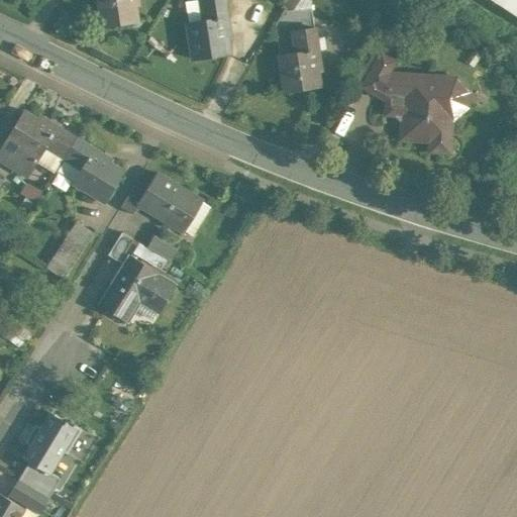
[(97,0),(102,26),(136,21),(132,0),(97,0)]
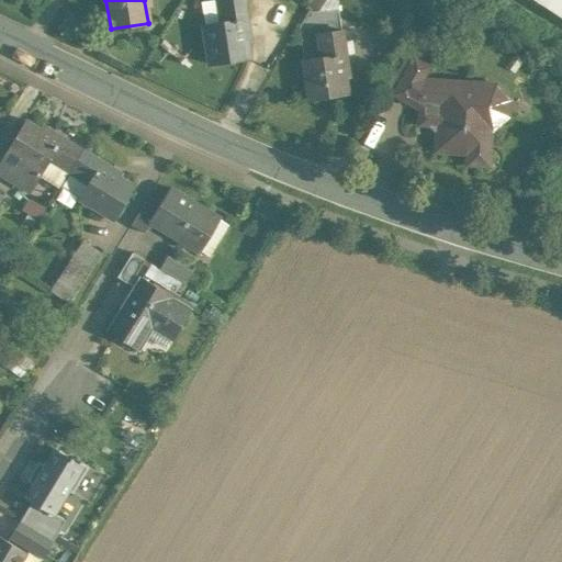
[(247,30),(242,0),(205,0),(200,1),(203,24),(210,65),(247,58),(243,31),(247,30)]
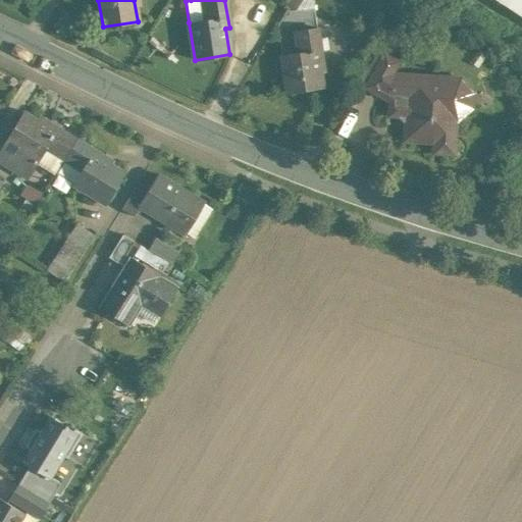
[(521,0),(496,0),(521,16),(521,0)]
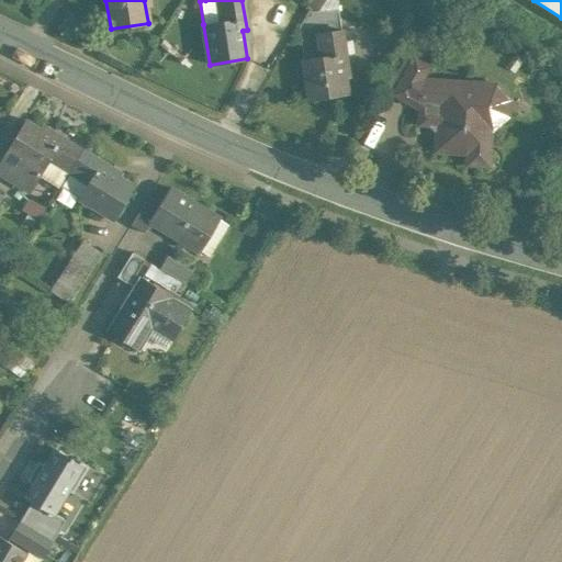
[(338,10),(308,14),(299,27),(300,36),(317,34),(341,30),(338,10)]
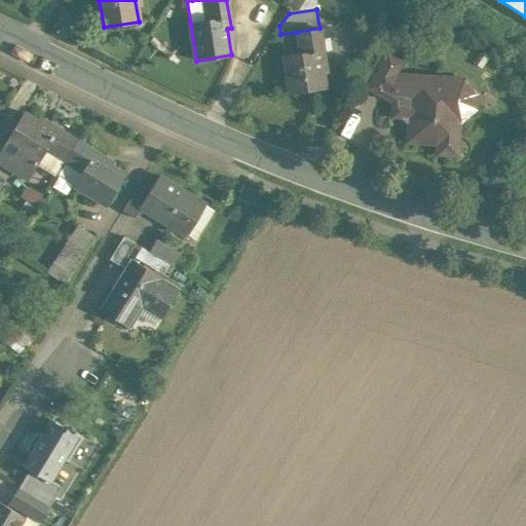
[(320,28),(297,32),(300,53),(284,55),(289,94),(325,88),(321,62),(325,62),(320,28)]
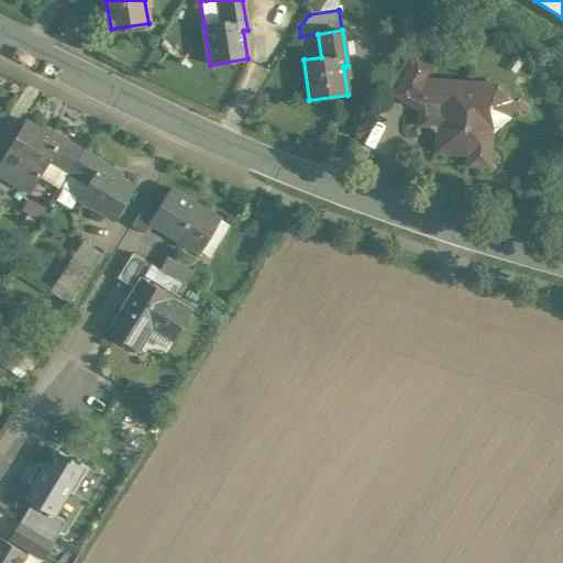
[(415,58),(395,92),(409,101),(421,80),(430,67),(415,58)]
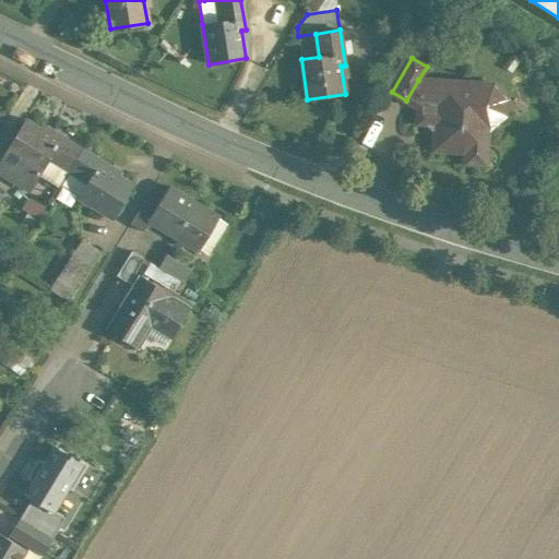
[(464,85),(421,82),(418,80),(406,100),(421,109),(420,119),(433,120),(439,126),(438,149),(466,151),(467,149),(460,149),(461,138),(483,140),(484,119),(494,119),(501,114),(502,102),(496,94),(464,92),(464,85)]
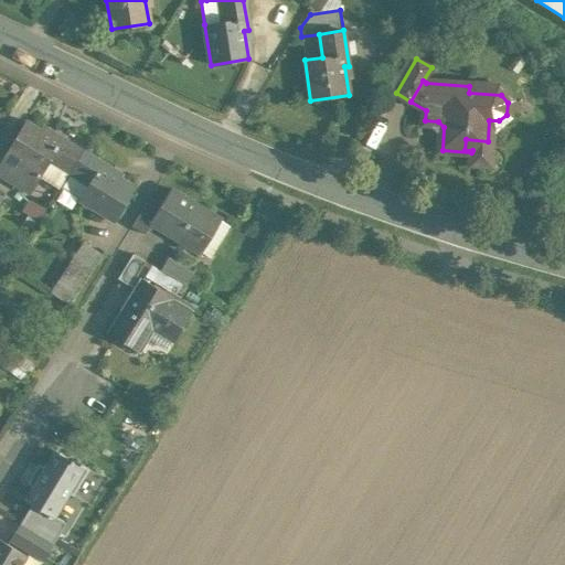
[(50,136),(25,121),(0,162),(0,164),(2,176),(30,192),(41,176),(60,187),(82,150),(52,132),(50,136)]
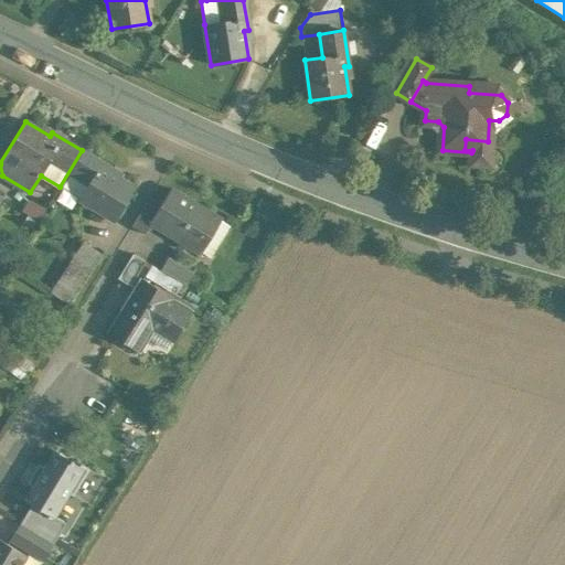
[(113,169),(82,150),(60,187),(115,221),(135,188),(110,173),(113,169)]
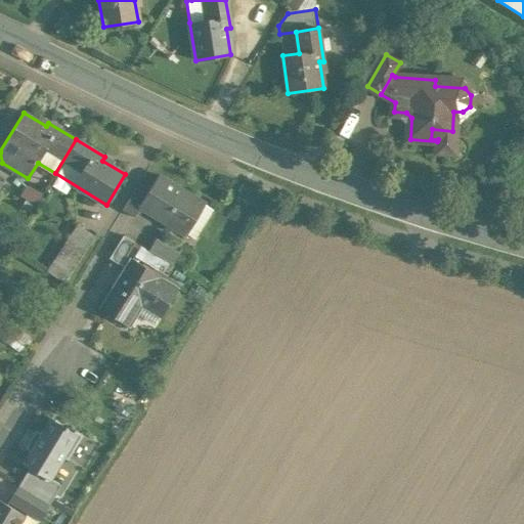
[(205,204),(158,175),(146,193),(138,206),(140,207),(186,235),(187,233),(194,238),(198,234),(213,209),(205,205),(205,204)]
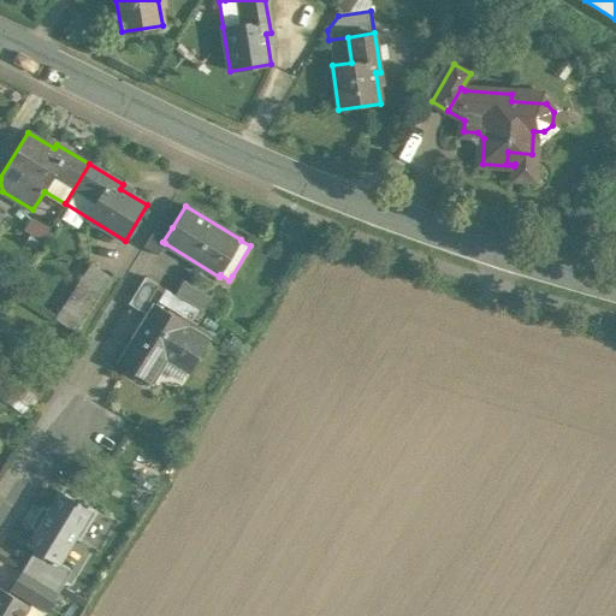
[(160,219),(143,247),(158,255),(165,243),(163,242),(172,227),(160,219)]
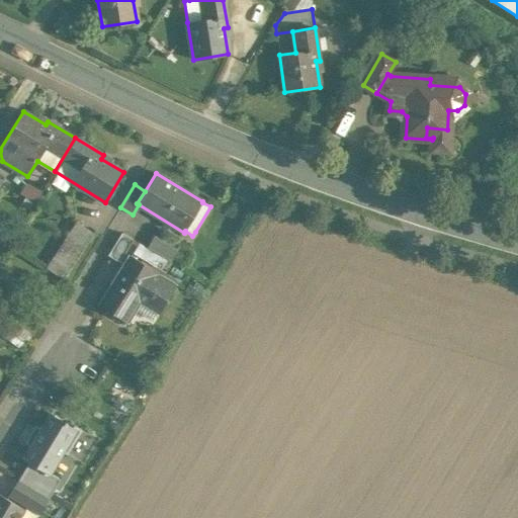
[(93,233),(76,222),(64,240),(81,251),(93,233)]
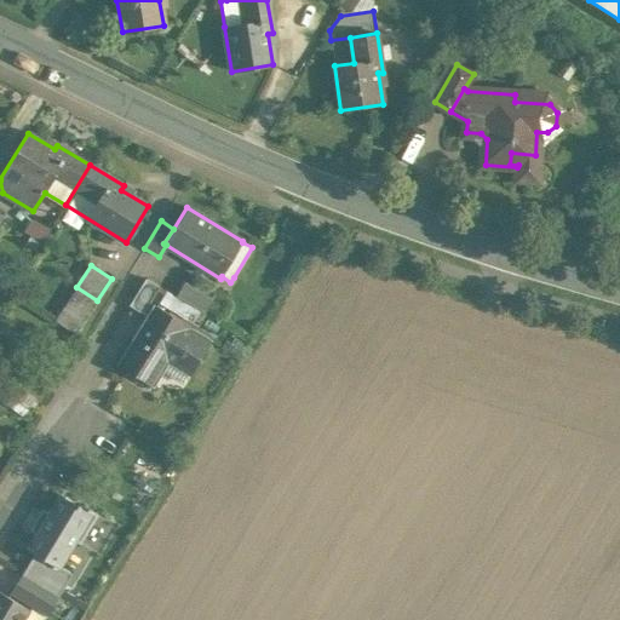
[(159,286),(145,279),(128,305),(143,314),(159,286)]
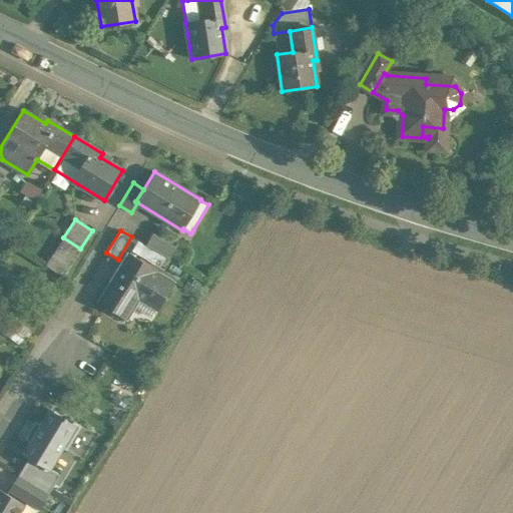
[(174,246),(152,232),(145,244),(167,259),(174,246)]
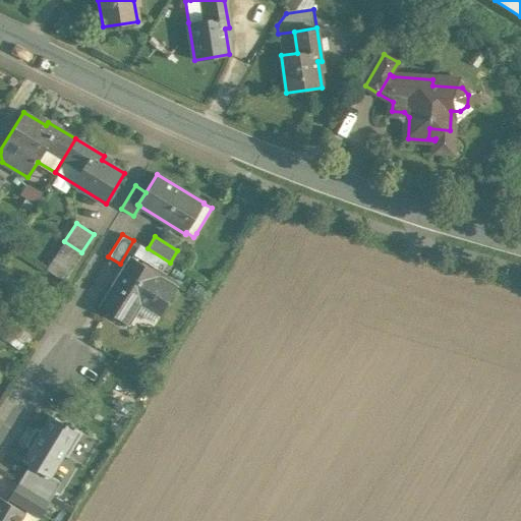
[(81,252),(64,241),(52,261),(53,262),(47,270),(63,280),(81,252)]
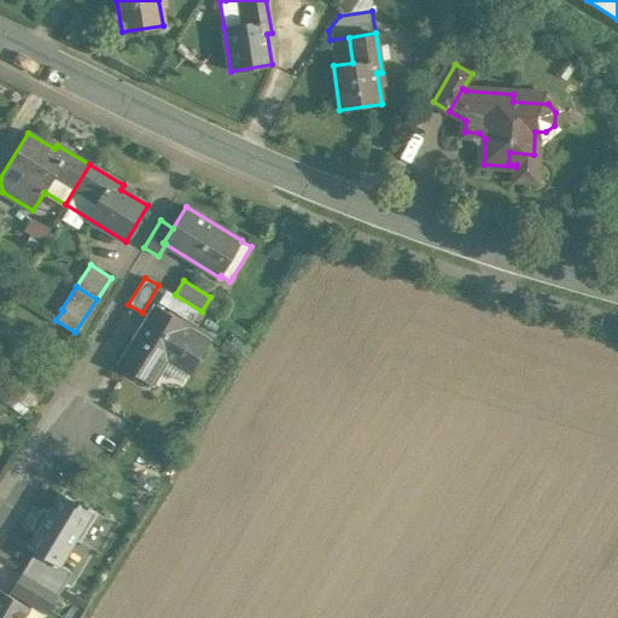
[(209,339),(153,305),(118,362),(152,384),(173,351),(193,365),(209,339)]
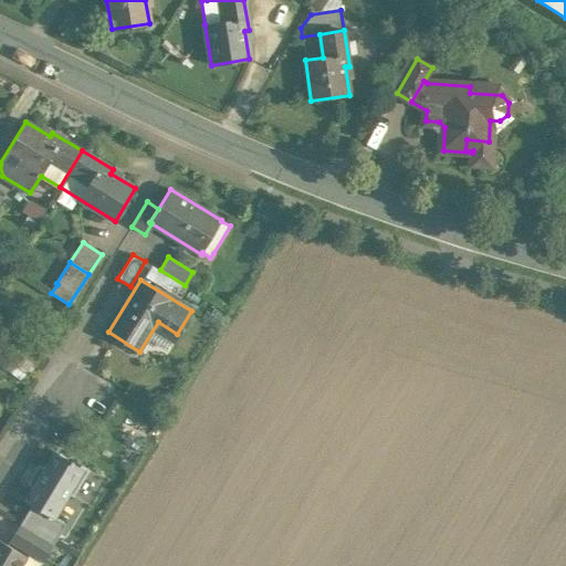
[(21,380),(33,363),(13,349),(0,367),(21,380)]
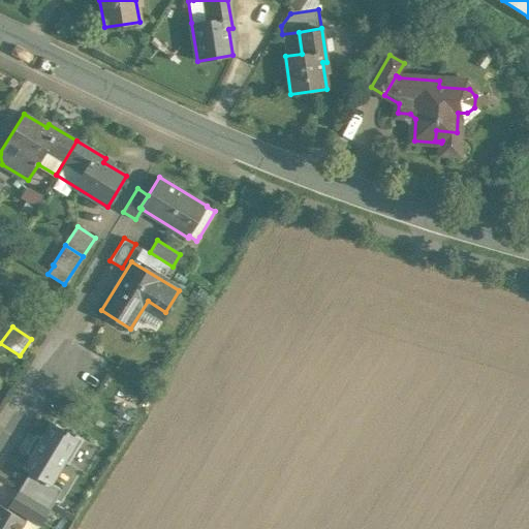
[(80,439),(50,421),(21,468),(28,472),(51,487),(66,462),(80,439)]
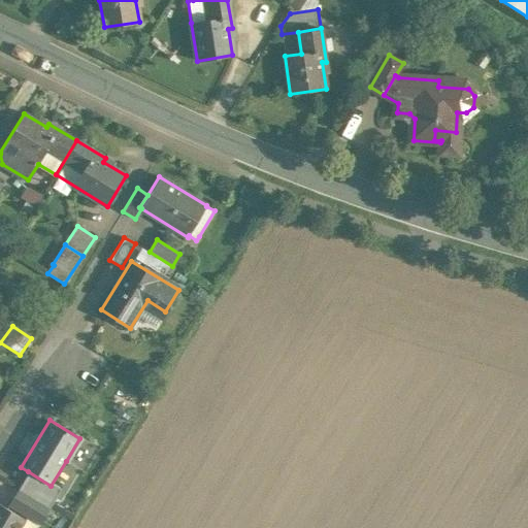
[(98,449),(79,438),(66,461),(84,472),(98,449)]
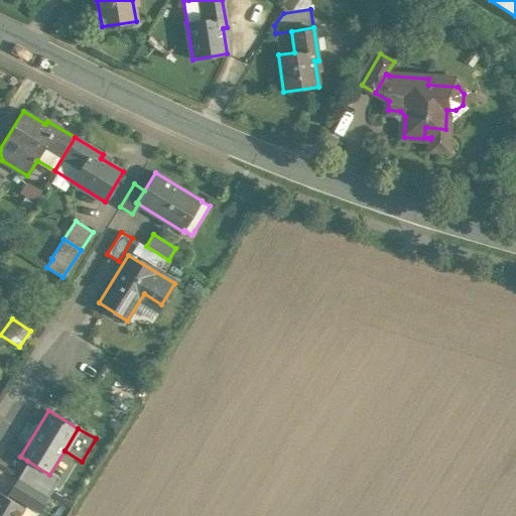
[(27,461),(18,478),(48,495),(58,479),(49,475),(27,461)]
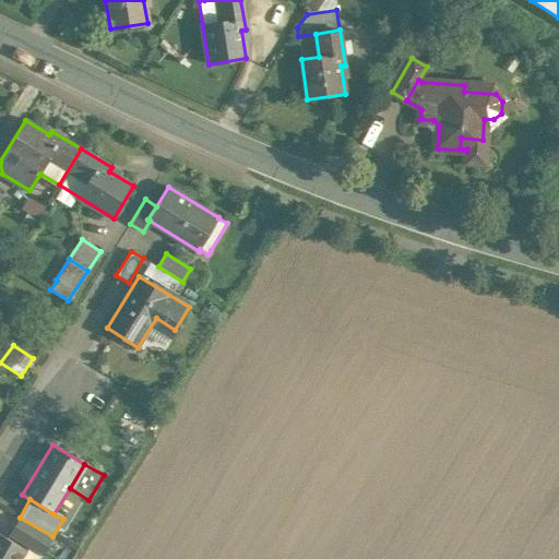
[(52,536),(20,518),(10,534),(43,554),(52,536)]
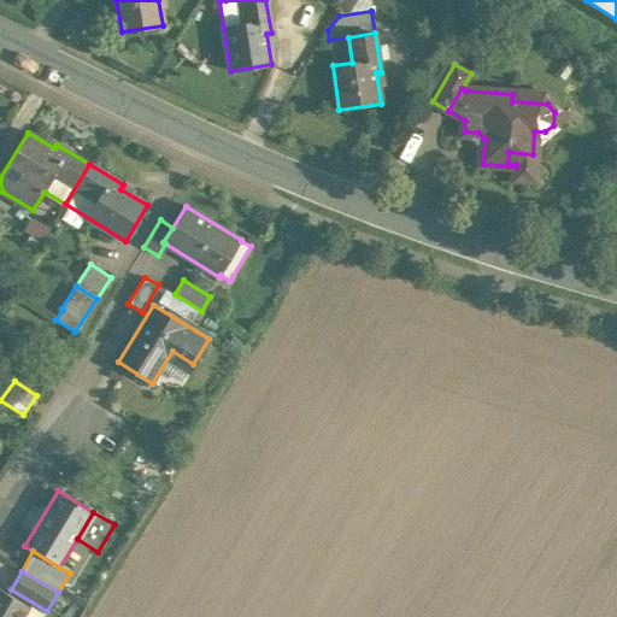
[(21,616),(28,606),(0,588),(0,616),(21,616)]
